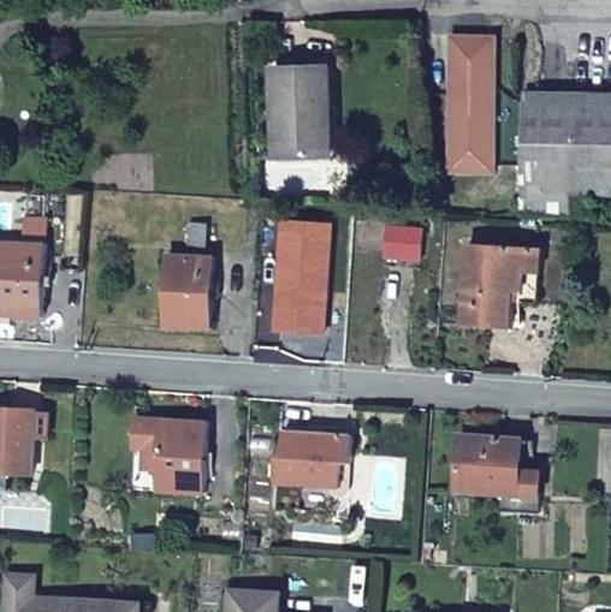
[(331,153),(327,64),(273,66),(276,155),(331,153)]
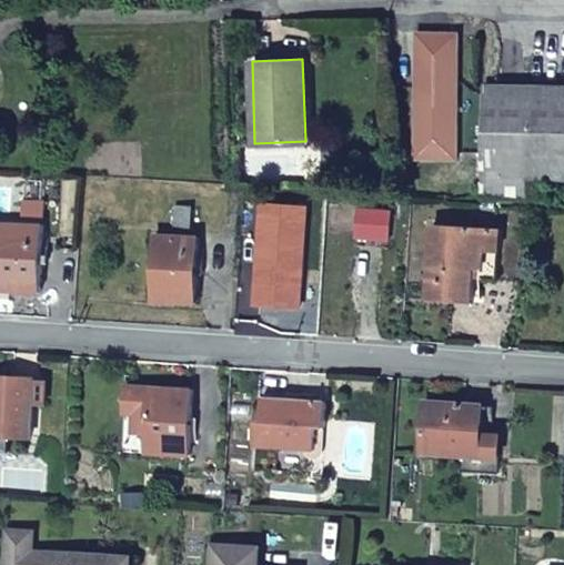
[(563,87),(470,86),(469,175),(563,177),(563,87)]
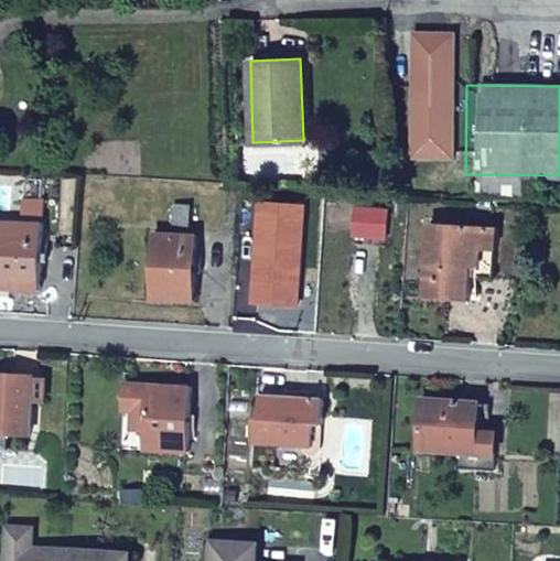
[(41,197),(20,196),(19,212),(40,213),(41,197)]
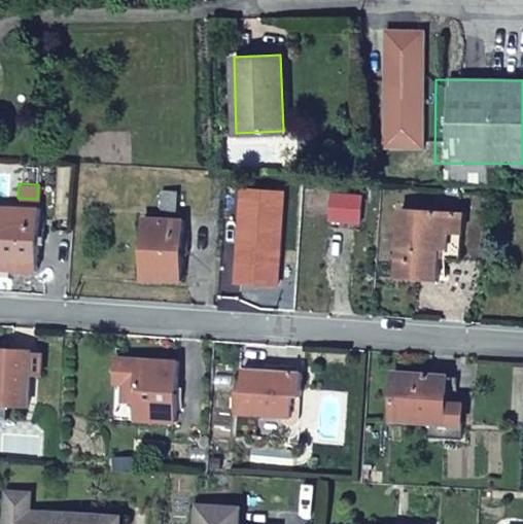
[(159,189),(158,209),(172,210),(173,190),(159,189)]
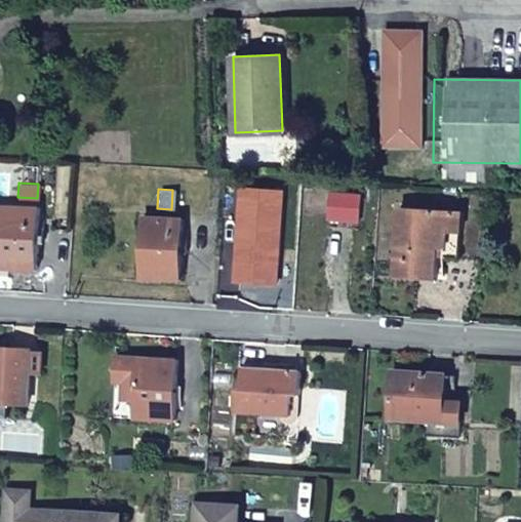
[(0,265),(33,267),(37,206),(0,203),(0,265)]
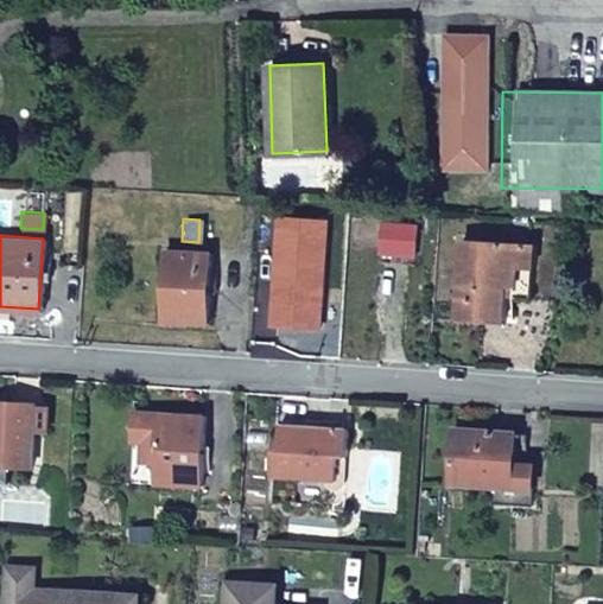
[(501,322),(503,296),(503,286),(512,286),(515,242),(458,239),(455,318),(501,322)]
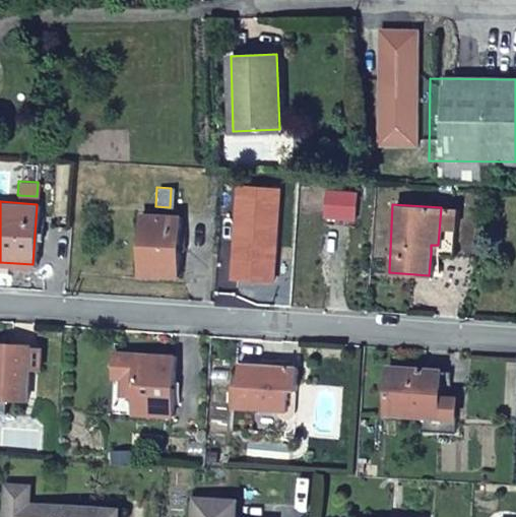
[(431,245),(431,253),(451,255),(455,208),(441,207),(438,245),(431,245)]
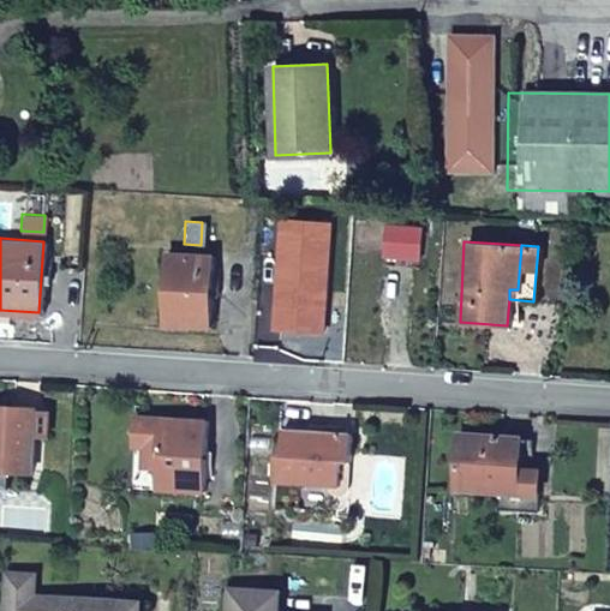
[(165,251),(161,323),(208,325),(211,255),(165,251)]
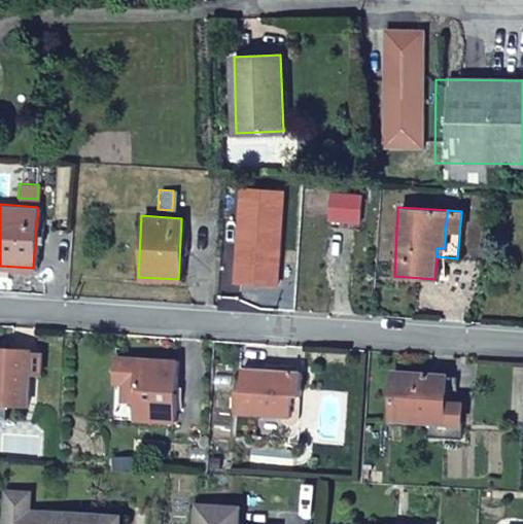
[(0,402),(25,404),(28,348),(0,347),(0,402)]
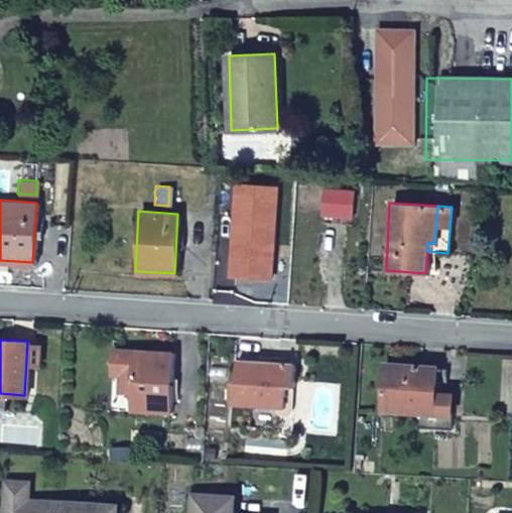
[(168,411),(172,352),(132,350),(111,349),(106,361),(109,373),(118,374),(117,387),(121,391),(130,392),(128,409),(168,411)]
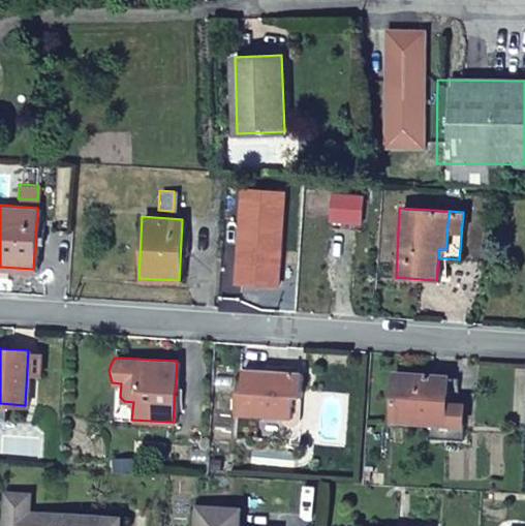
[(301,372),(241,368),(240,389),(236,389),(234,413),(289,418),(291,396),(299,397),(301,372)]
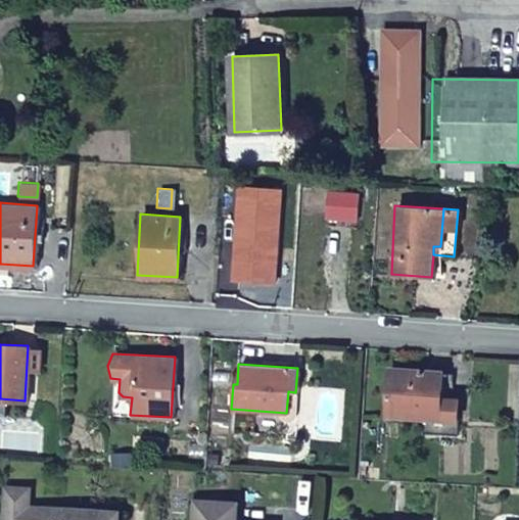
[(441,371),(388,368),(385,413),(438,416),(441,371)]
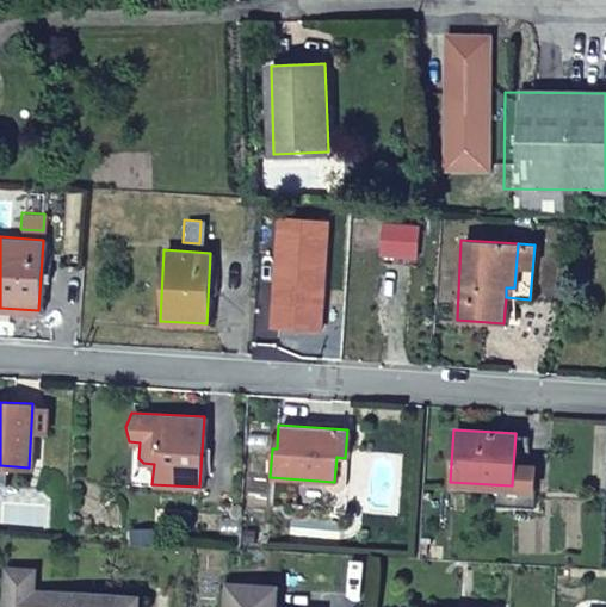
[(31,568),(5,567),(2,606),(136,606),(137,598),(30,590),(31,568)]
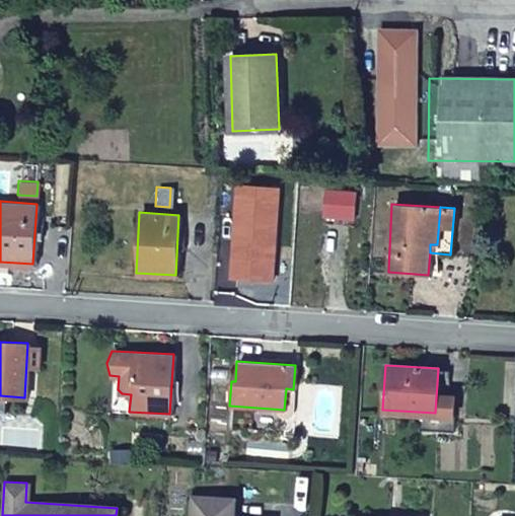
[(229,515),(231,497),(193,495),(191,515),(229,515)]
